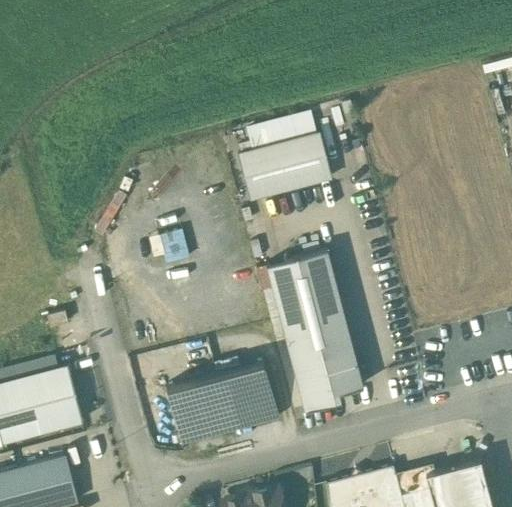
[(246,128),(252,150),(315,134),(310,112),(246,128)]
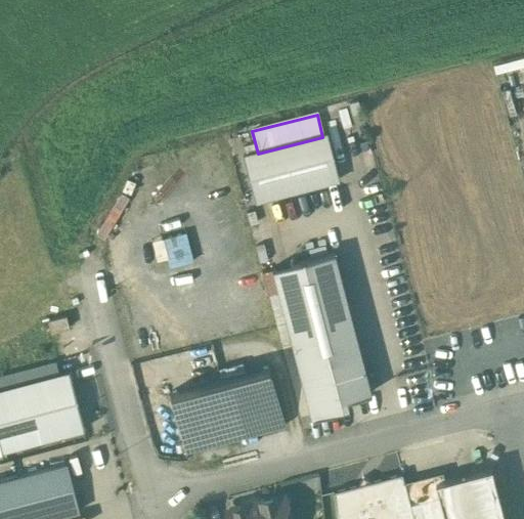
[(256,205),(339,183),(326,136),(322,137),(258,154),(245,158),(256,205)]
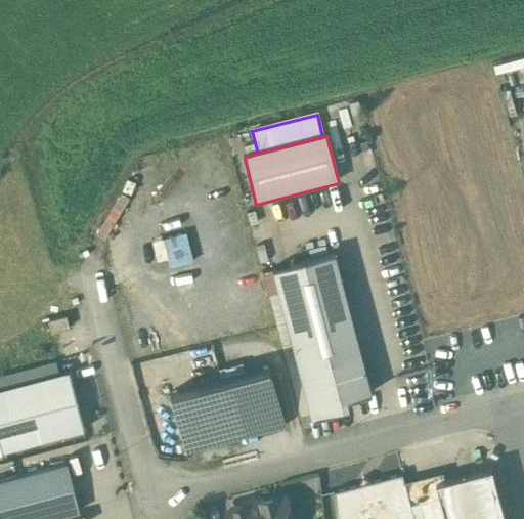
[(185,238),(163,243),(170,270),(192,264),(185,238)]
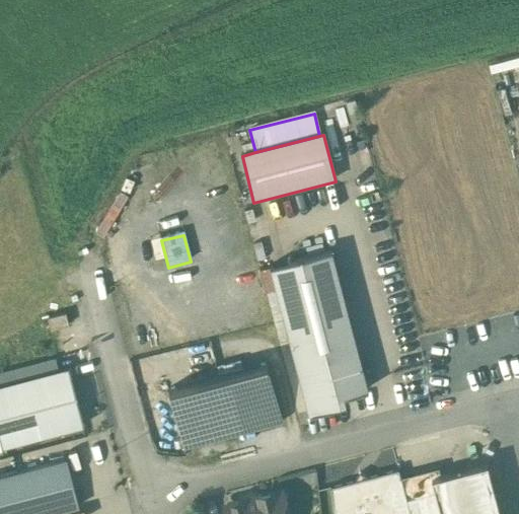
[(334,258),(268,275),(308,422),(344,412),(342,404),(371,396),(334,258)]
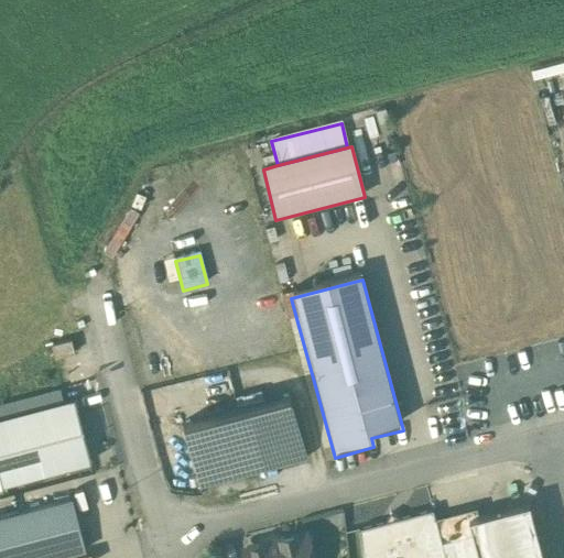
[(72,343),(51,348),(54,362),(75,357),(72,343)]
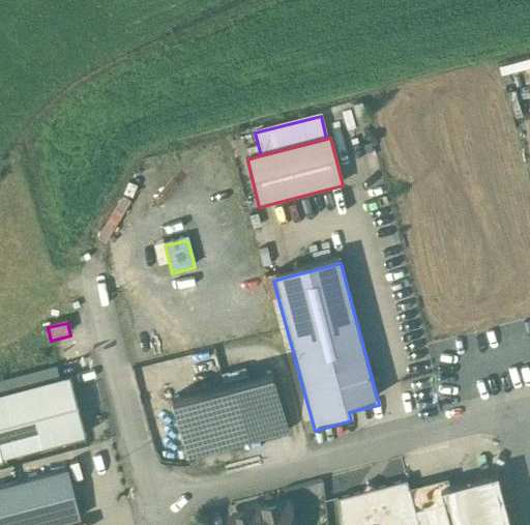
[(272,375),(172,401),(188,461),(288,435),(272,375)]
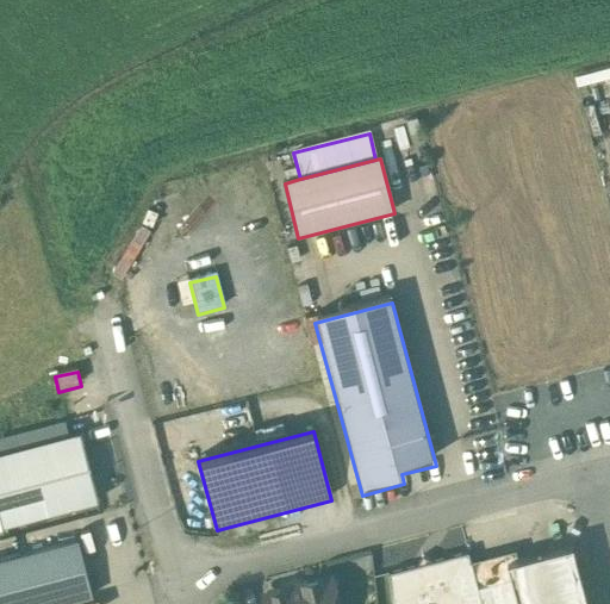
[(80,435),(0,456),(0,523),(1,529),(99,503),(80,435)]
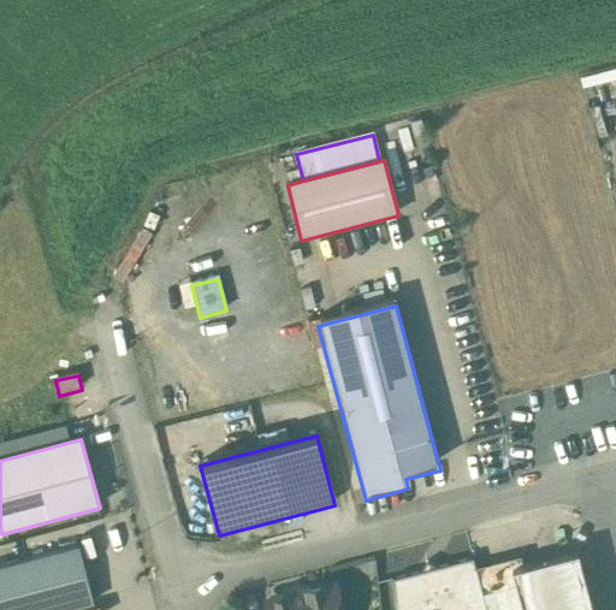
[(77,549),(0,567),(0,609),(92,609),(77,549)]
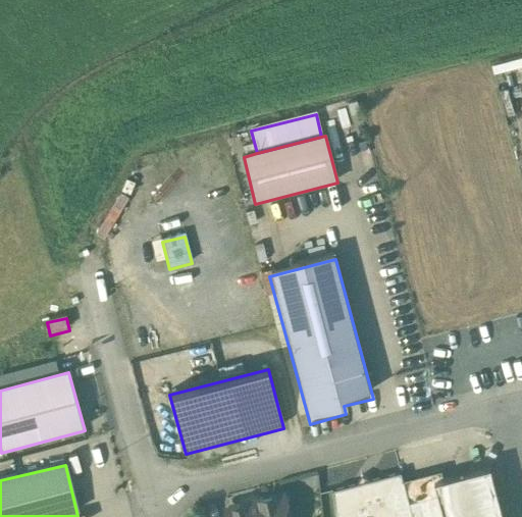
[(440,473),(402,483),(411,516),(502,516),(489,469),(442,481),(440,473)]
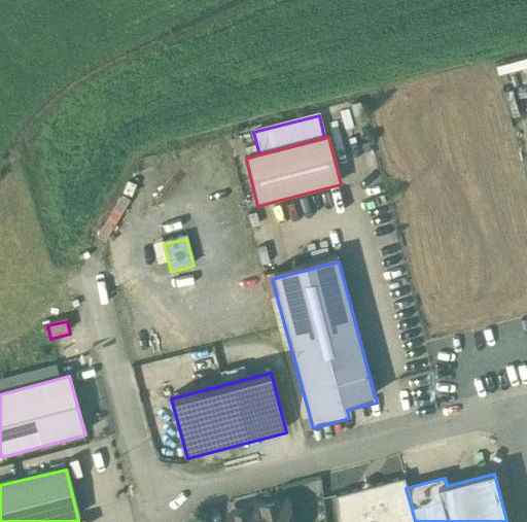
[(415,521),(406,488),(403,480),(373,488),(364,483),(360,491),(336,497),(338,521),(415,521)]
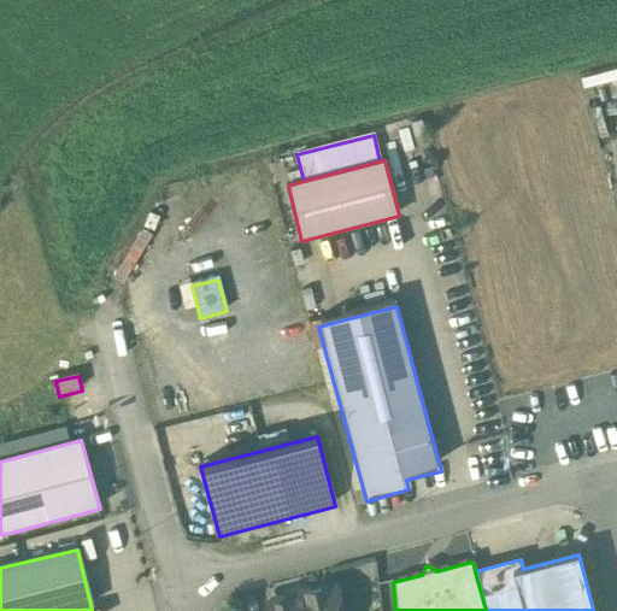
[(345,610),(338,582),(266,600),(269,610),(345,610)]
